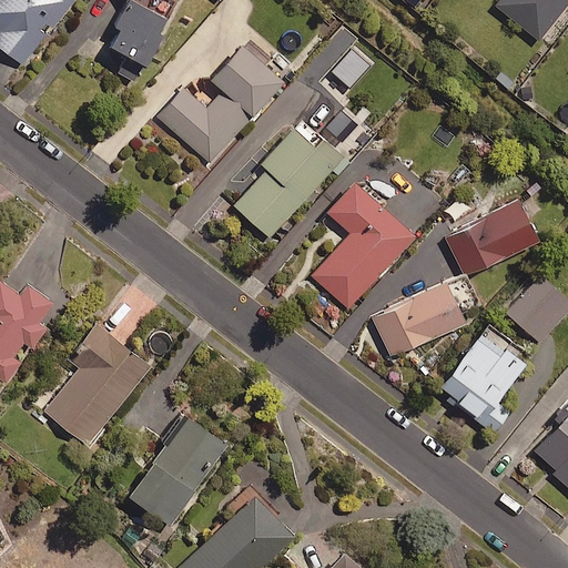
[(52,29),(73,0),(0,0),(0,48),(22,64),(50,27),(52,29)]
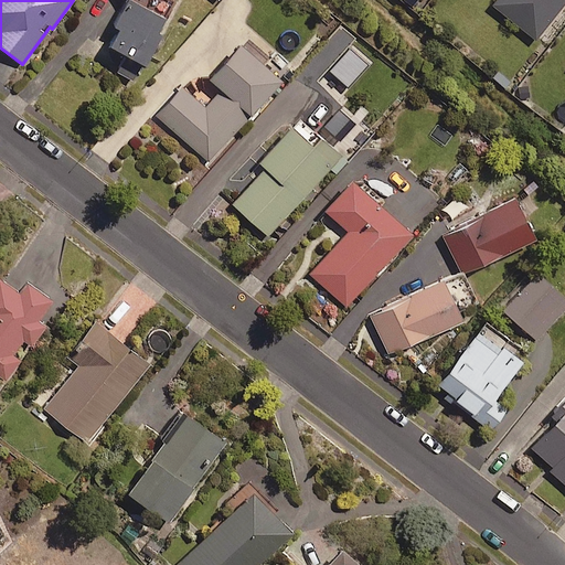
[(126,0),(127,1),(113,28),(119,30),(109,49),(126,57),(118,73),(136,83),(168,23),(162,20),(172,2),(167,0),(142,0),(139,8),(130,2),(131,0),(126,0)]
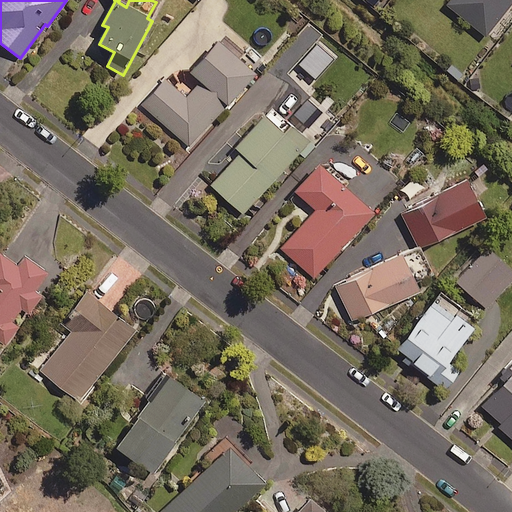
[(511,0),(450,0),(446,6),(486,37),(511,2),(511,0)]
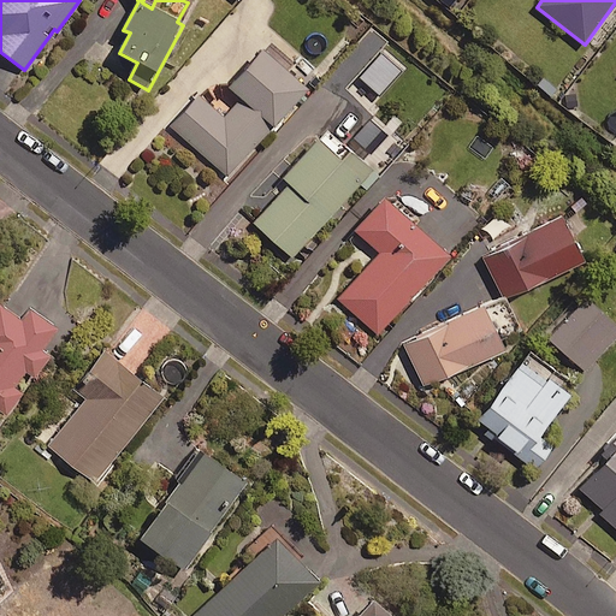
[(292,64),(271,43),(229,89),(241,100),(224,118),(199,96),(171,125),(226,177),(306,90),(285,71),(292,64)]
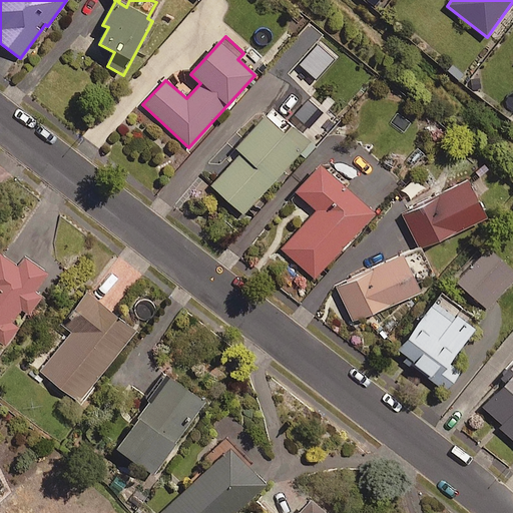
[(309,142),(273,109),(235,150),(238,154),(210,185),(242,215),(309,142)]
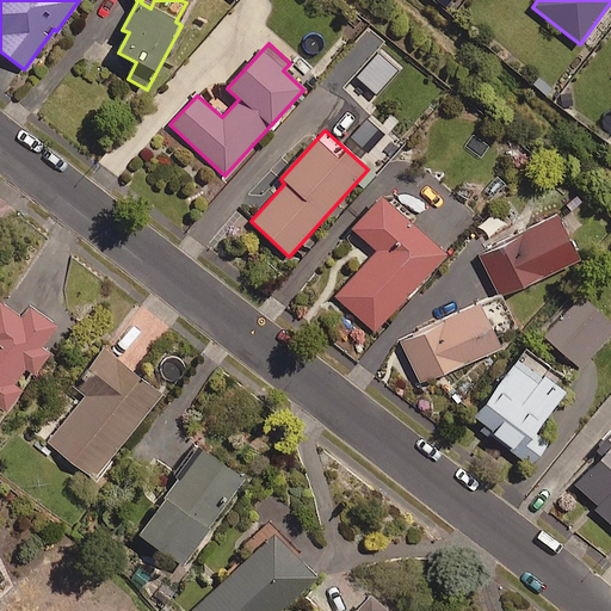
[(411,224),(415,220),(392,198),(387,202),(381,197),(351,229),(376,253),(335,297),(374,333),(445,255),(411,224)]
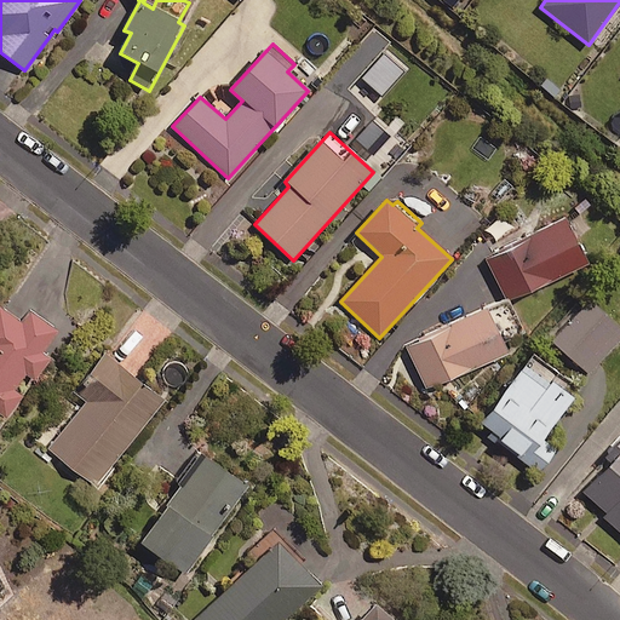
[(586,264),(566,220),(487,259),(507,303),(586,264)]
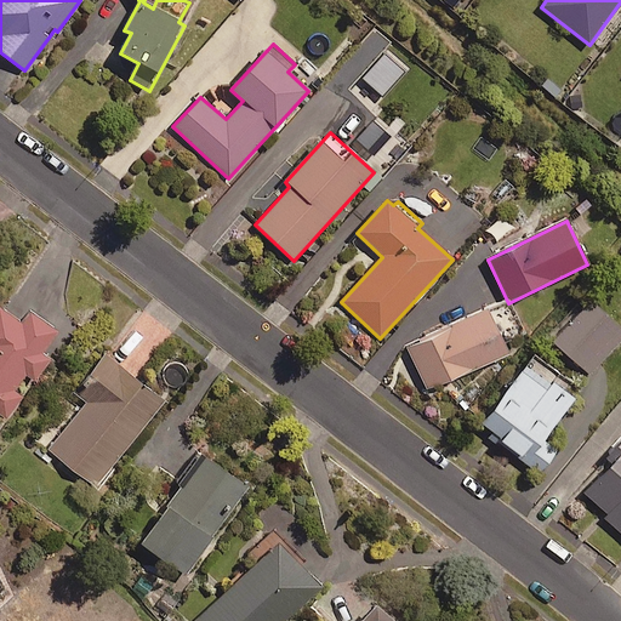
[(428,391),(507,354),(502,343),(520,335),(506,302),(408,347),(428,391)]
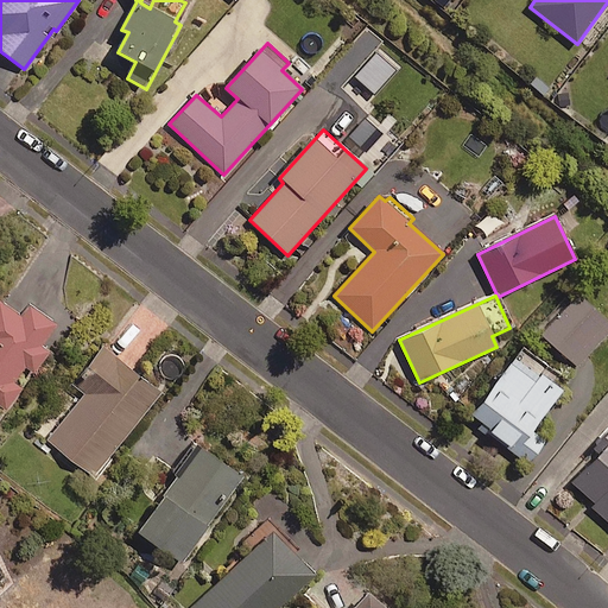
[(607,333),(607,322),(578,296),(542,336),(577,368),(607,333)]
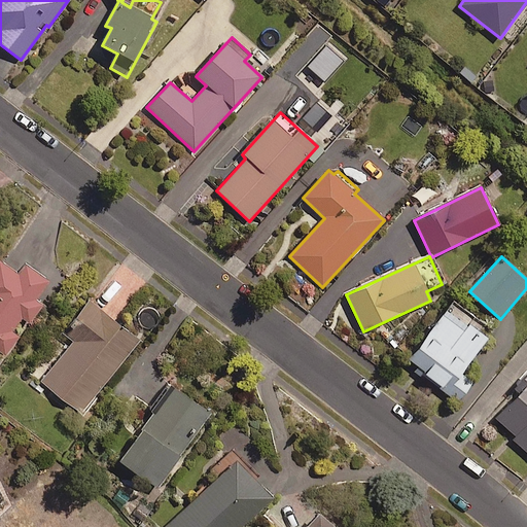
[(19,337),(12,332),(21,320),(27,324),(40,305),(35,301),(48,281),(25,265),(18,275),(0,262),(0,351),(5,355),(19,337)]
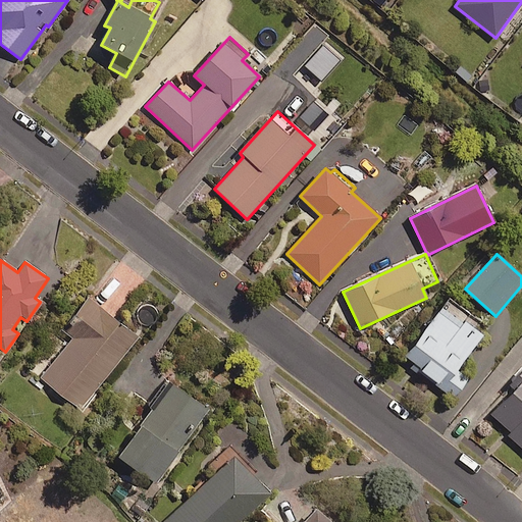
[(137,337),(88,299),(66,325),(76,333),(40,380),(80,411),(137,337)]
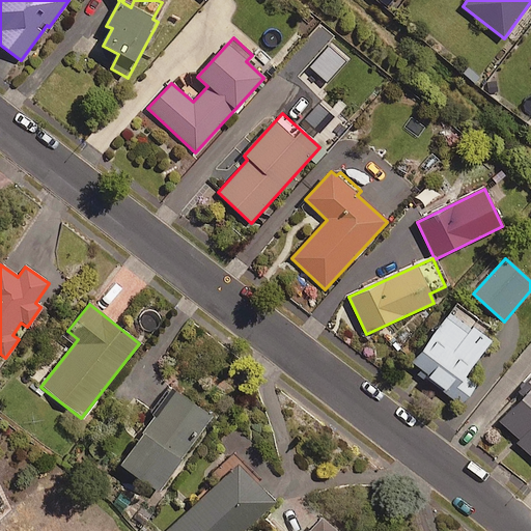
[(463,376),(490,342),(451,311),(410,364),(462,404),(475,386),(463,376)]
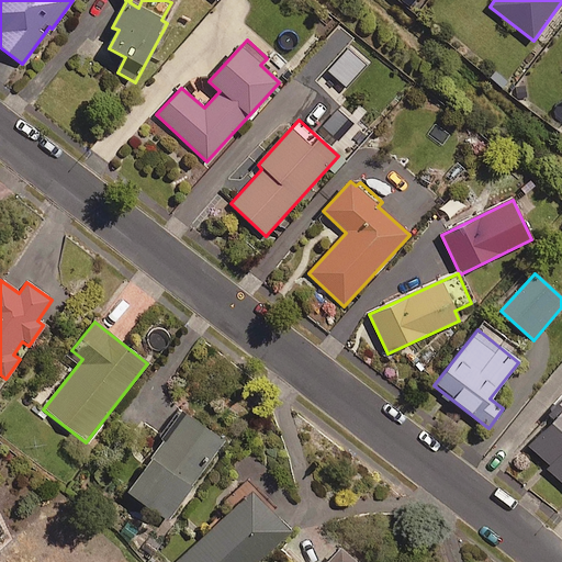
[(528,446),(561,480),(561,400),(547,416),(552,420),(528,446)]
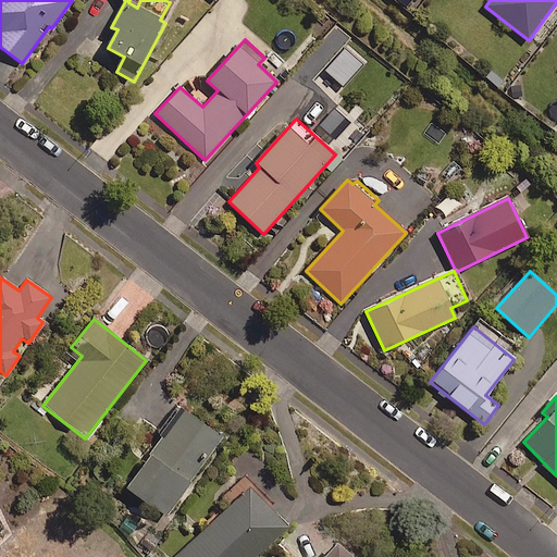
[(221,437),(182,410),(126,490),(165,517),(221,437)]
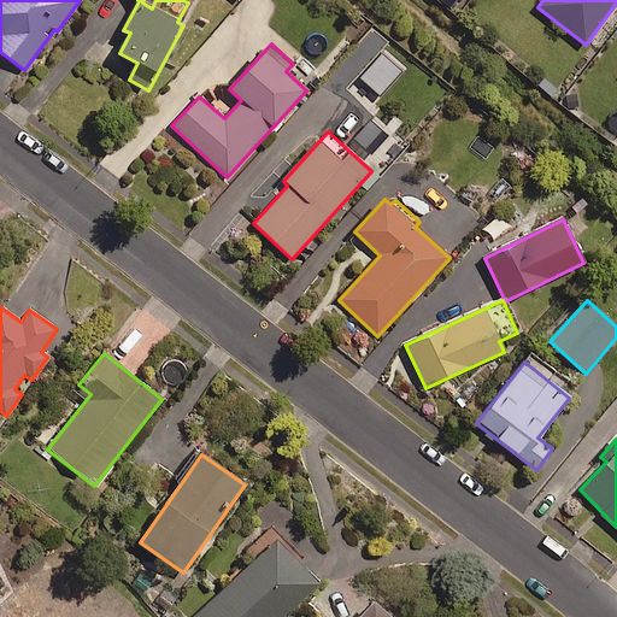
[(282,616),(317,585),(276,541),(194,616),(282,616)]
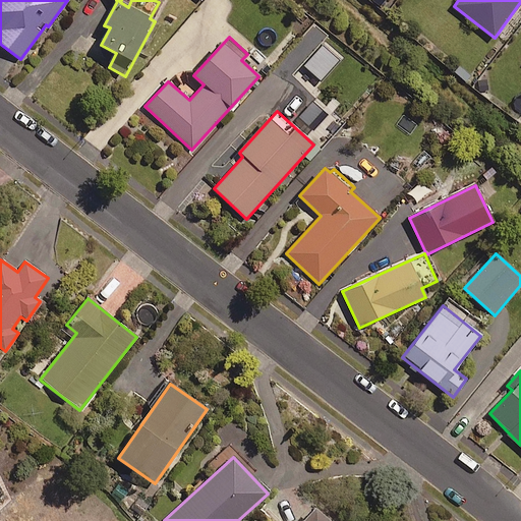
[(328,520),(315,510),(304,520),(328,520)]
